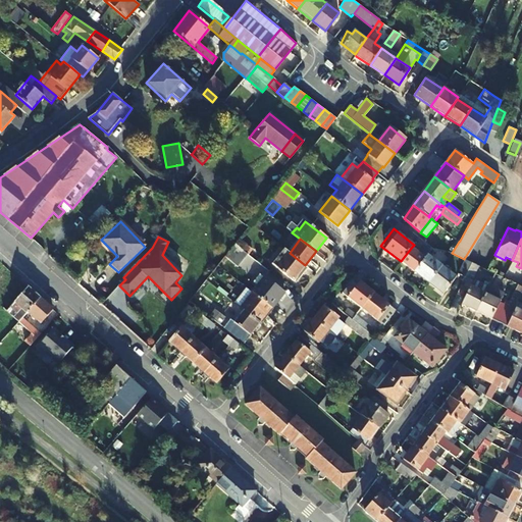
[(237,267),(247,255),(235,245),(224,257),(237,267)]
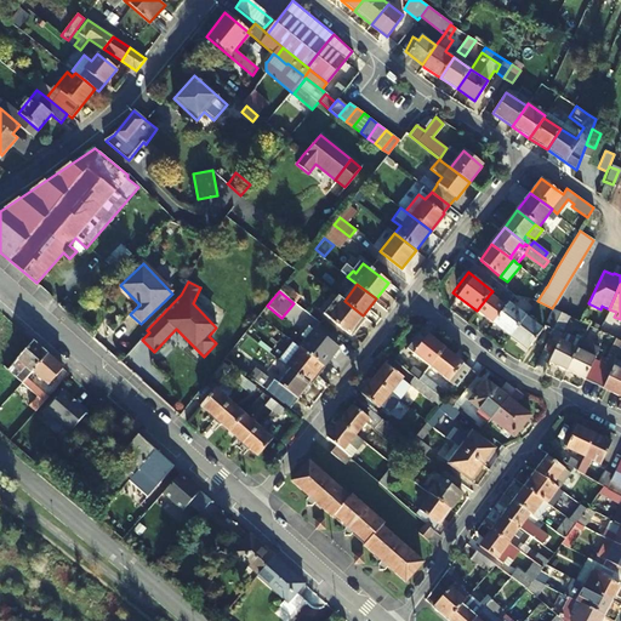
[(477,311),(493,324),(510,303),(511,302),(502,296),(499,300),(490,294),(477,311)]
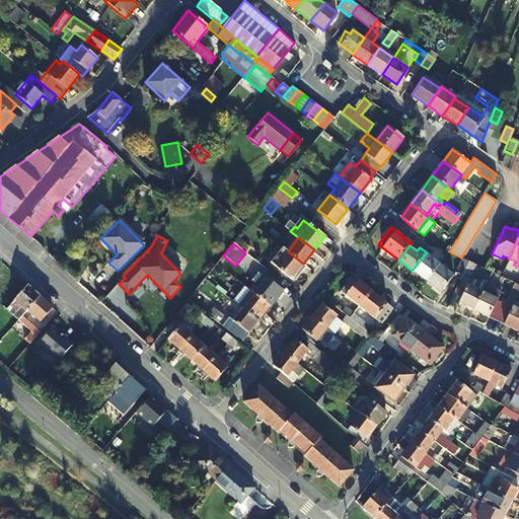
[(292,280),(303,264),(288,251),(281,246),(270,263),(292,280)]
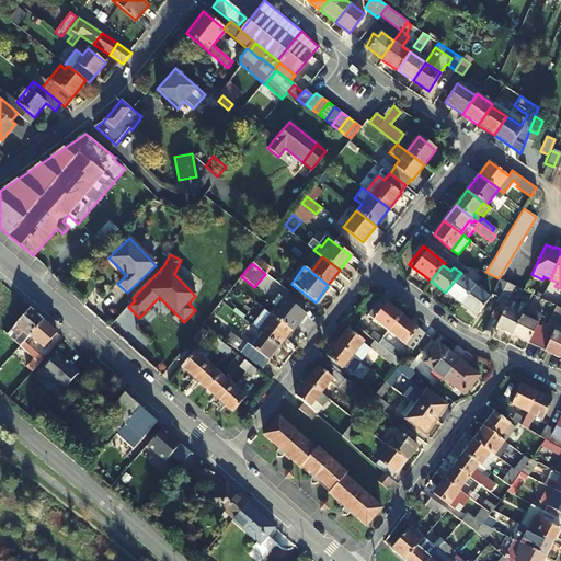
[(460,274),(445,293),(460,305),(474,286),(460,274)]
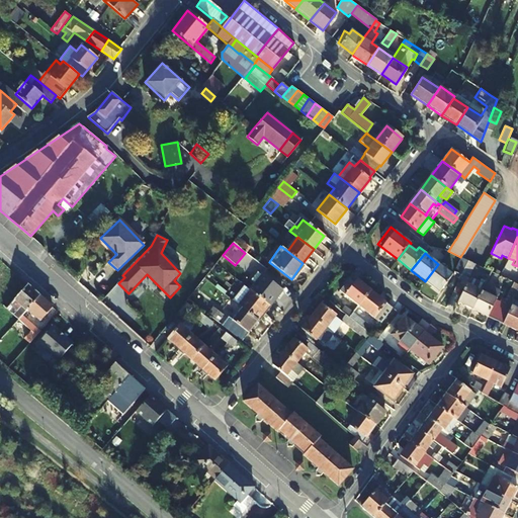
[(468,261),(460,257),(454,271),(461,274),(468,261)]
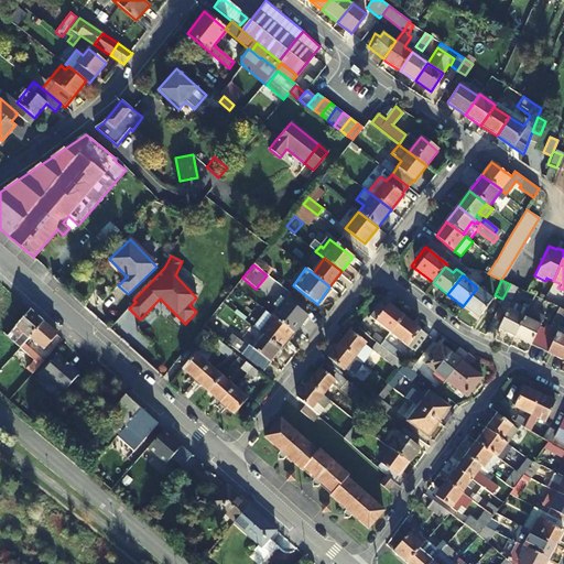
[(510,284),(502,299),(511,303),(514,294),(518,288),(510,284)]
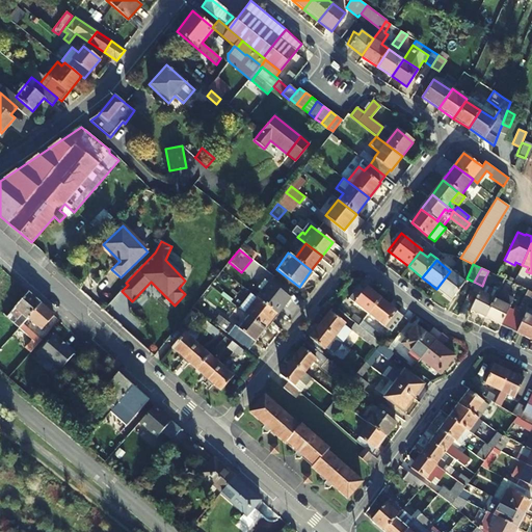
[(450,271),(436,289),(451,300),(464,283),(450,271)]
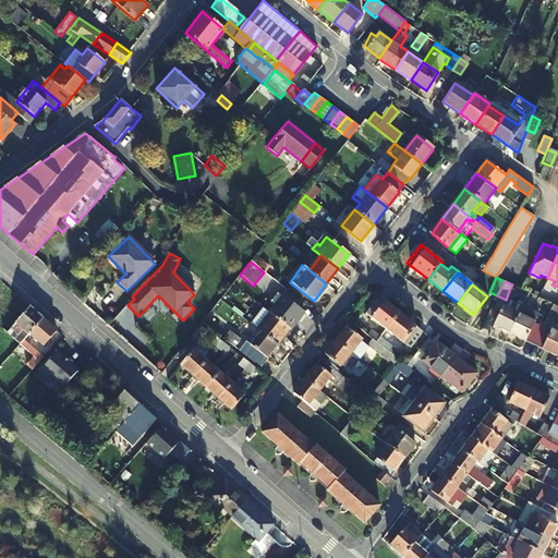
[(542,306),(545,300),(538,296),(529,292),(526,299),(542,306)]
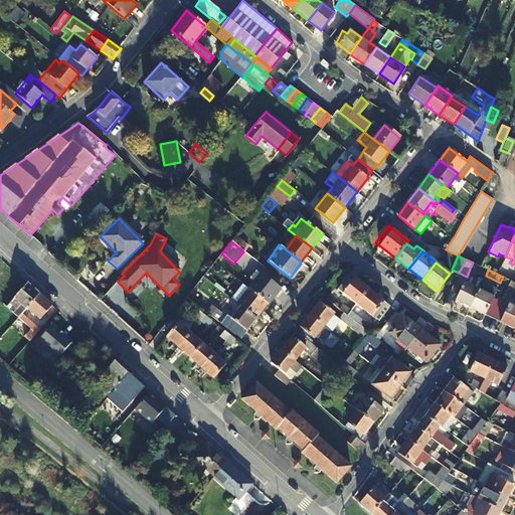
[(248,288),(269,304),(280,289),(261,274),(248,288)]
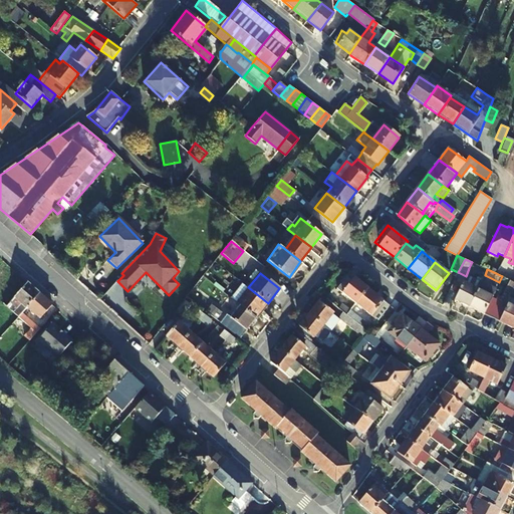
[(481,283),(482,282),(470,276),(467,283),(463,281),(455,299),(470,306),(481,283)]
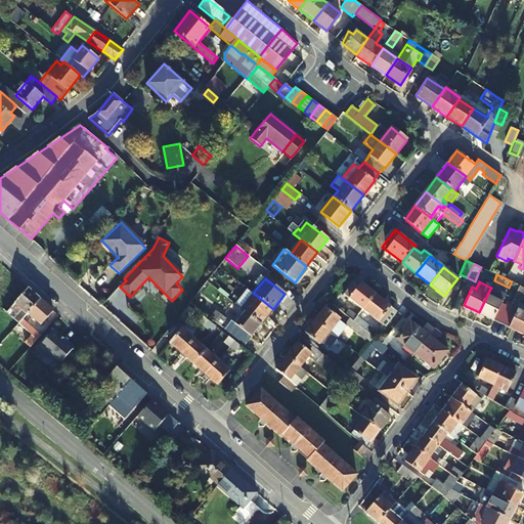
[(364,309),(376,294),(361,282),(359,286),(355,282),(345,294),(364,309)]
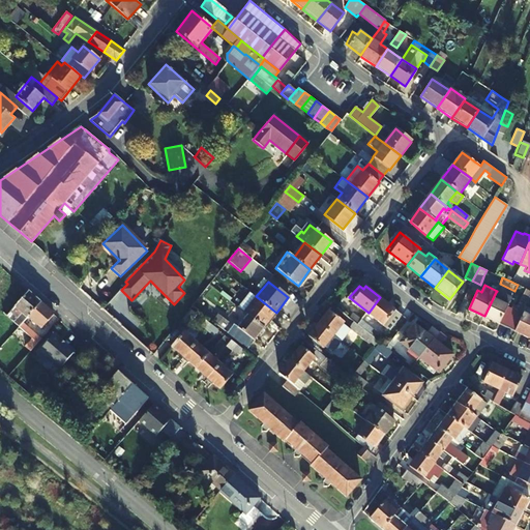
[(529,296),(529,290),(525,289),(520,299),(527,303),(529,296)]
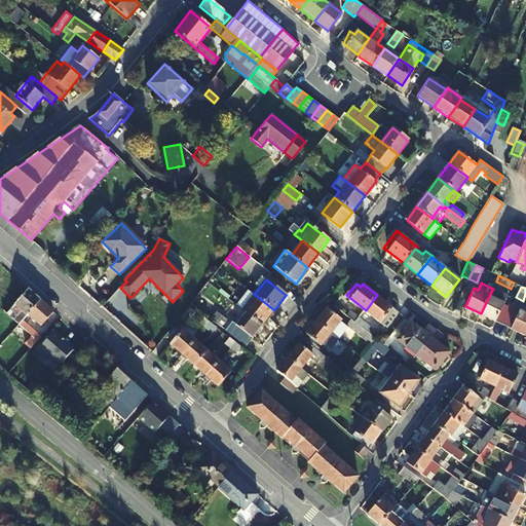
[(23,320),(28,313),(40,299),(29,289),(10,309),(16,314),(12,318),(19,325),(23,320)]
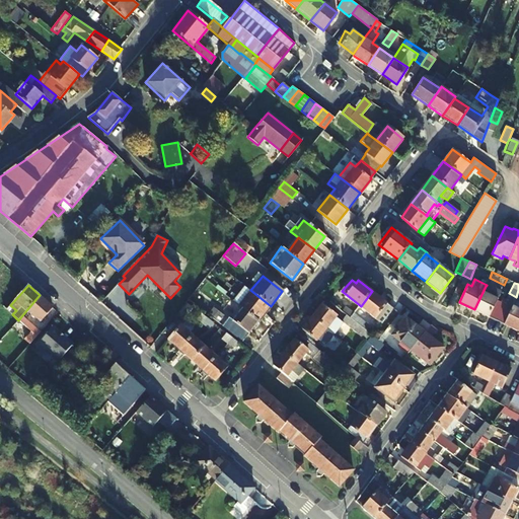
[(233,301),(238,305),(250,290),(245,286),(233,301)]
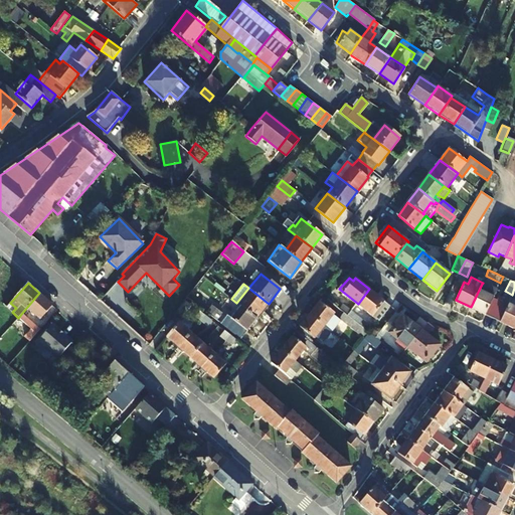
[(493,318),(501,302),(502,298),(495,294),(496,290),(482,284),(471,307),(493,318)]
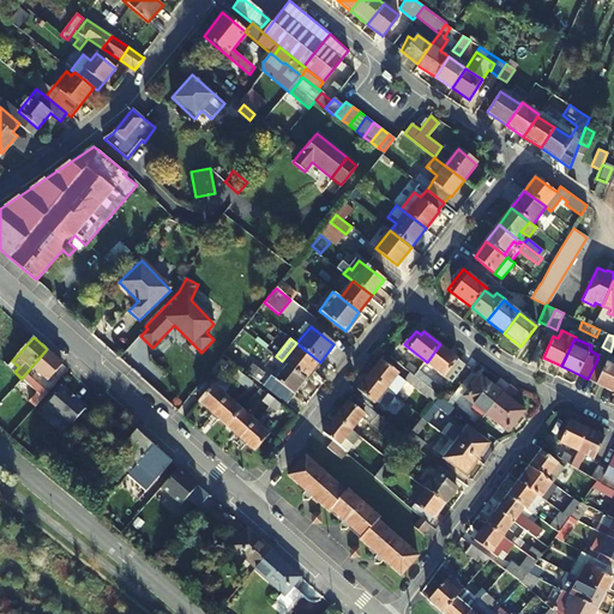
[(282,361),(287,365),(306,380),(320,362),(296,343),(282,361)]
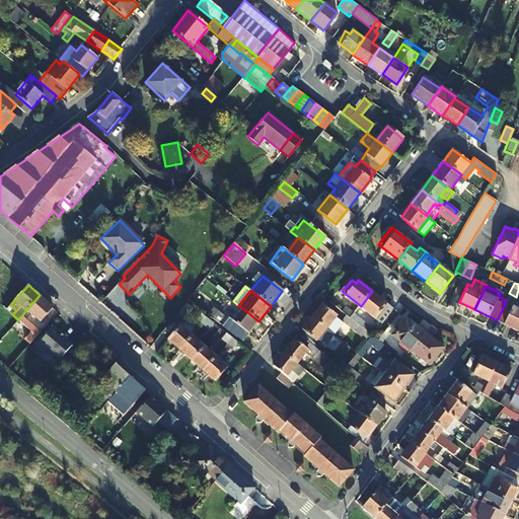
[(372,291),(361,306),(375,318),(388,303),(372,291)]
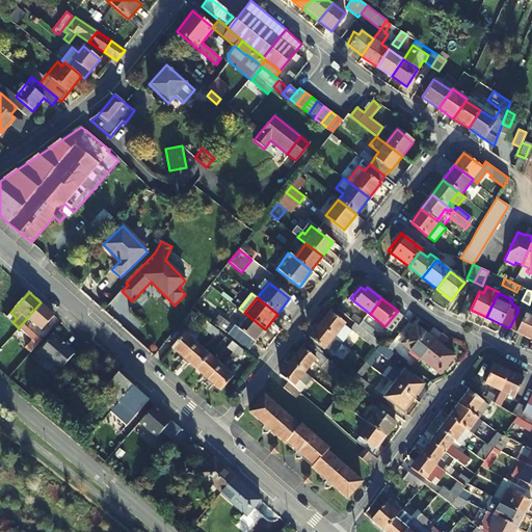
[(41,302),(28,317),(42,329),(54,315),(41,302)]
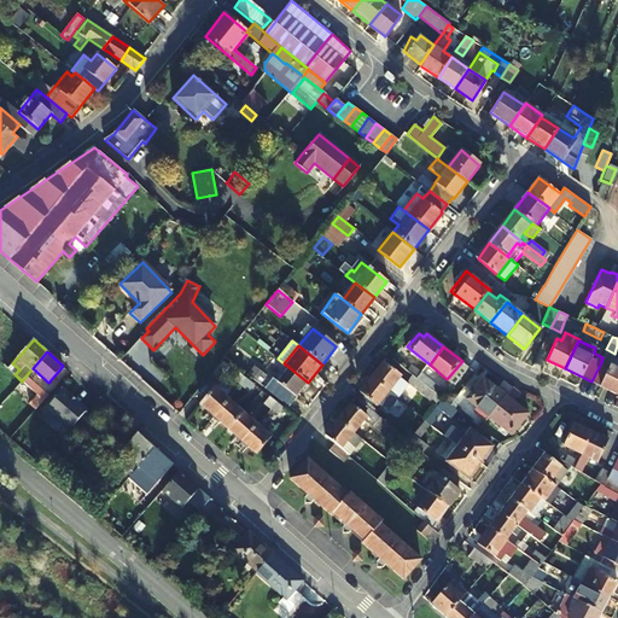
[(617,394),(617,360),(613,359),(608,366),(601,362),(592,382),(617,394)]
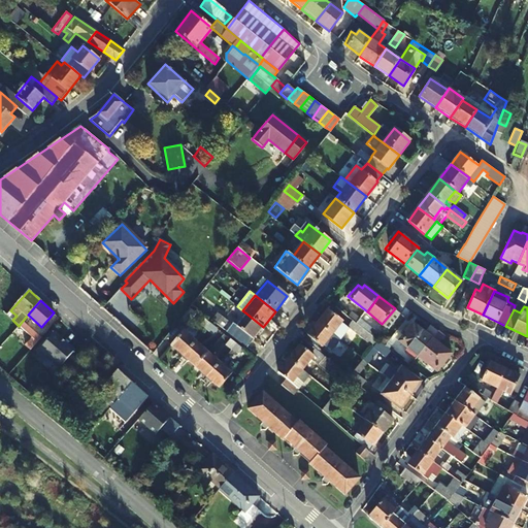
[(188,324),(197,312),(191,308),(183,320),(188,324)]
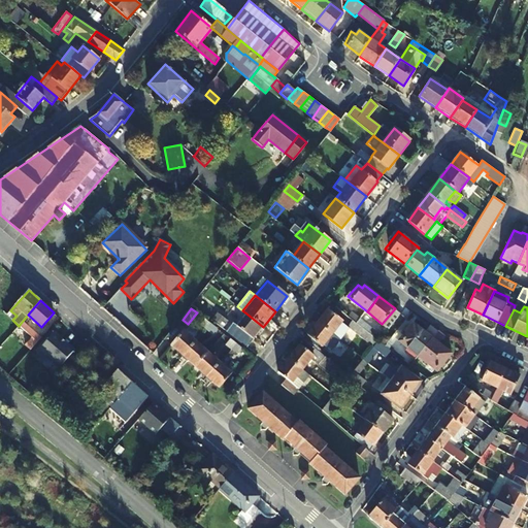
[(318,322),(337,337),(345,327),(340,323),(342,321),(328,309),(318,322)]
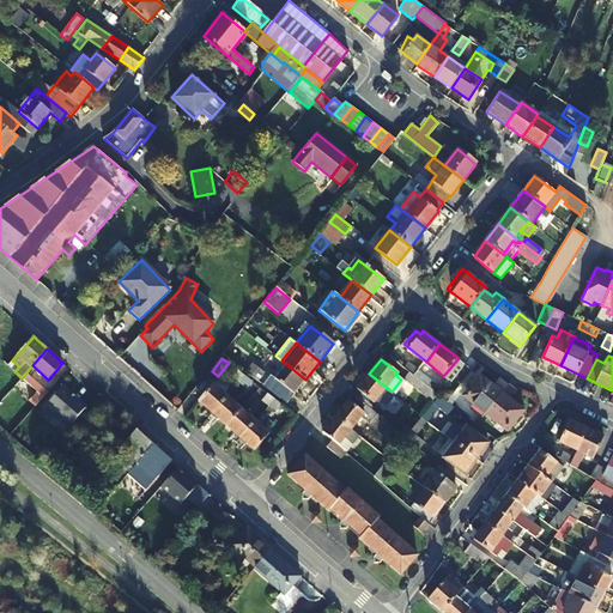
[(305,380),(286,364),(275,378),(272,375),(262,384),(286,404),(305,380)]
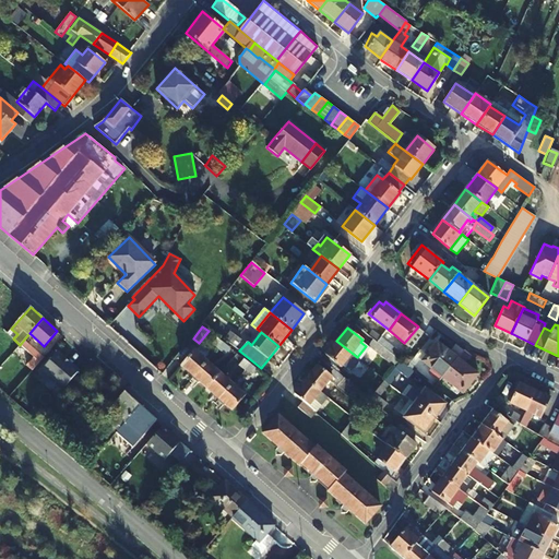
[(212,345),(217,349),(224,343),(217,339),(212,345)]
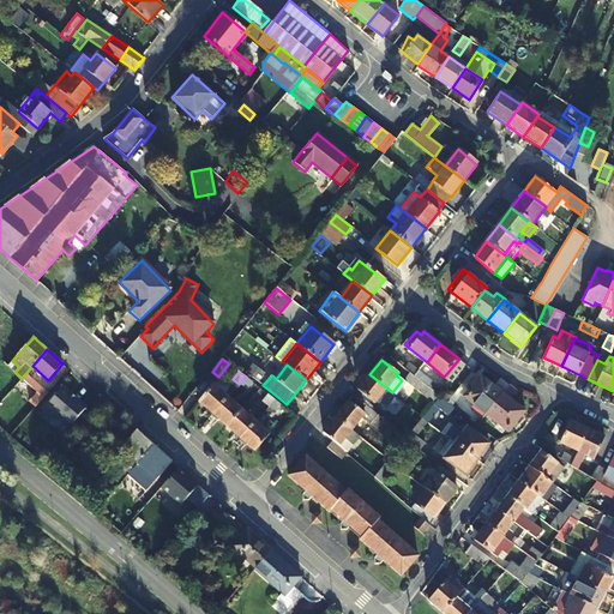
[(415,377),(434,391),(437,385),(420,372),(415,377)]
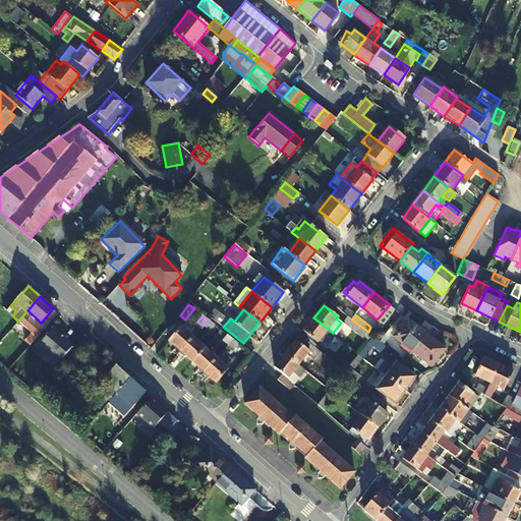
[(18,322),(36,337),(40,333),(22,316),(18,322)]
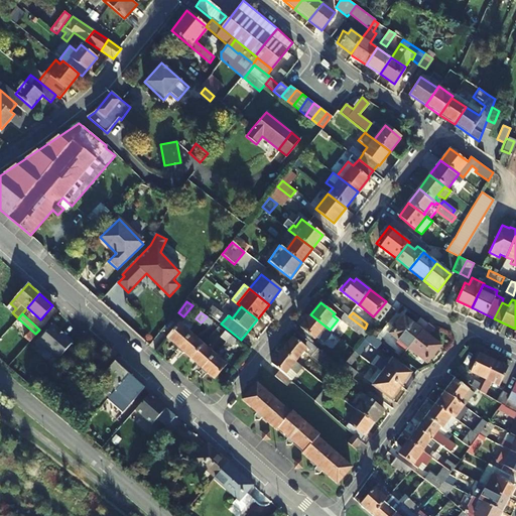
[(370,333),(365,329),(349,316),(345,313),(340,318),(365,339),(370,333)]
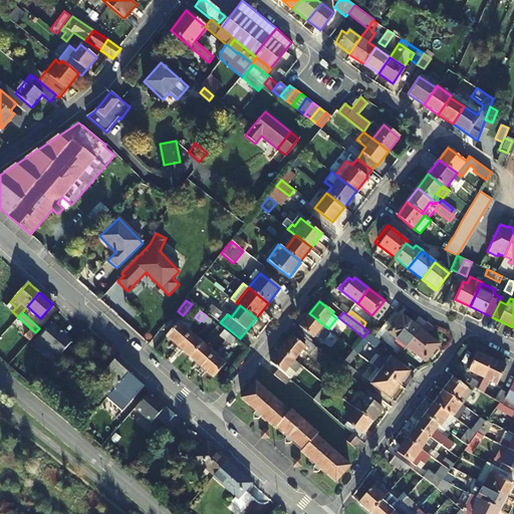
[(328,328),(309,313),(299,326),(312,337),(314,336),(319,340),(328,328)]
